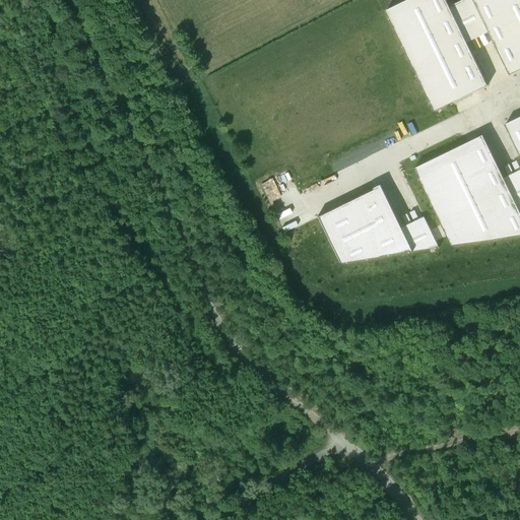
[(450,7),(446,0),(409,0),(386,11),(435,112),(489,86),(467,44),(450,7)]
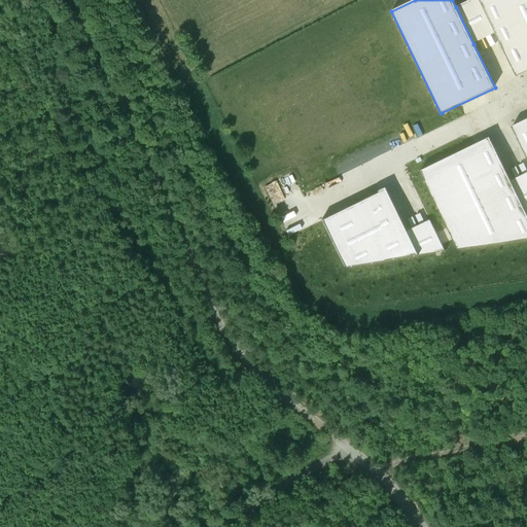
[(496,33),(479,0),(469,0),(456,7),(473,44),(496,33)]
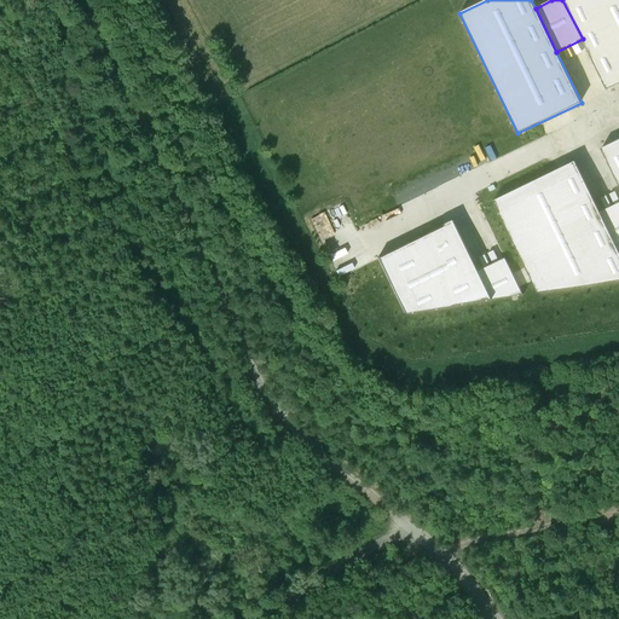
[(618,0),(562,0),(583,39),(607,90),(618,84),(618,0)]
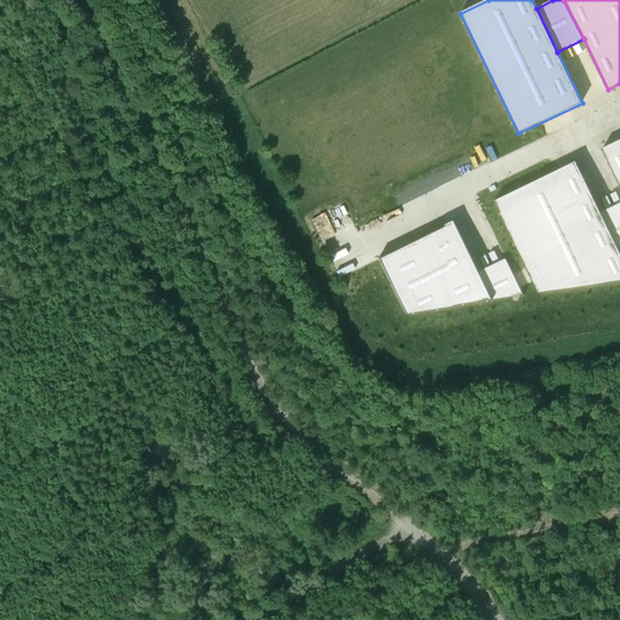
[(619,139),(602,149),(619,184),(619,210),(604,218),(577,162),(495,201),(539,293),(619,280),(619,139)]
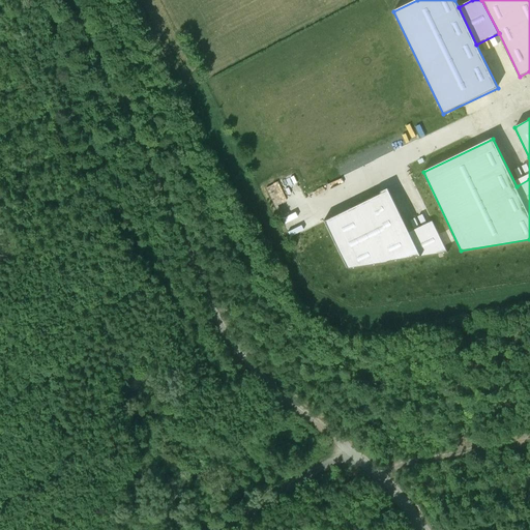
[(389,188),(322,222),(346,268),(448,253),(435,226),(412,237),(389,188)]
